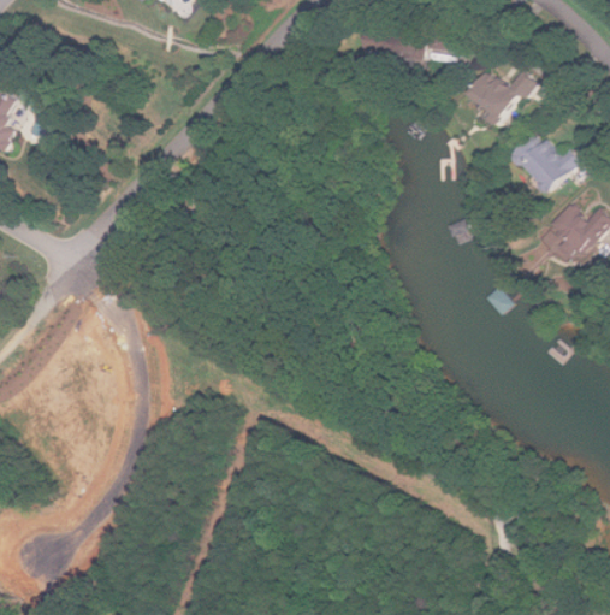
[(366,29),(430,34),(432,31),(450,33),(449,53),(426,52),(425,63),(406,61),(404,65),(390,64),(391,55),(363,54),(366,29)]
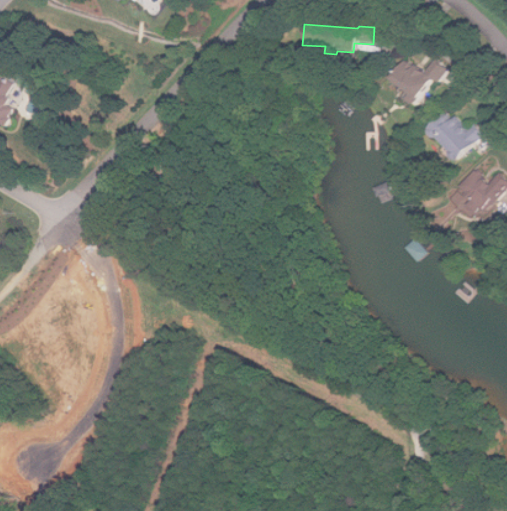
[(390,81),(404,61),(422,74),(434,60),(445,68),(419,100),(390,81)]
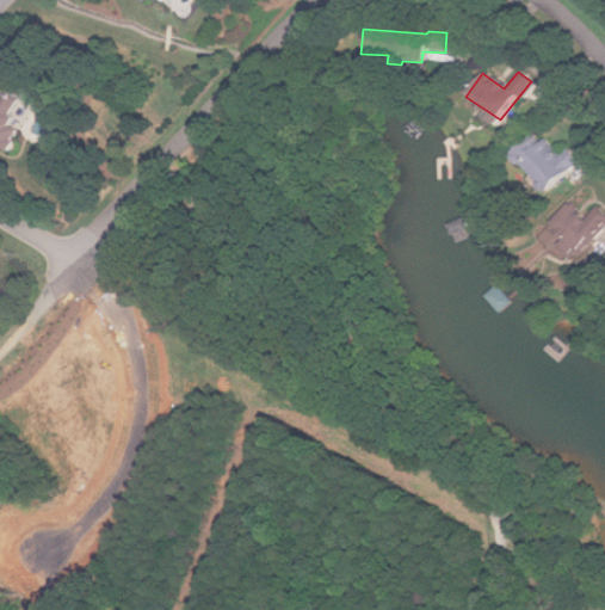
[(0,147),(5,151),(17,133),(11,129),(18,117),(12,114),(20,102),(0,86),(0,147)]
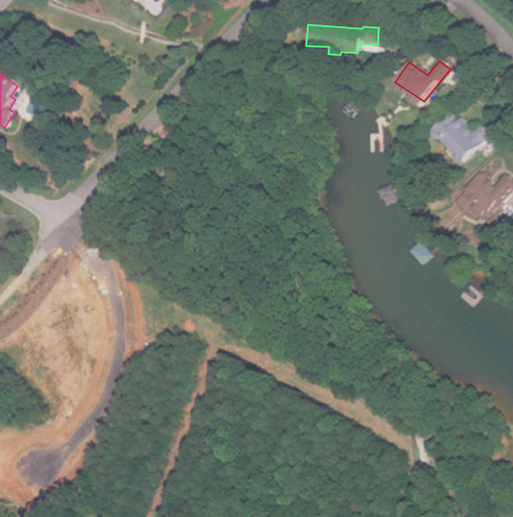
[(451,114),(457,122),(462,118),(475,133),(482,126),(492,137),(462,163),(460,164),(459,164),(456,164),(455,163),(455,162),(454,161),(454,160),(454,155),(440,141),(438,142),(437,142),(435,141),(434,141),(433,139),(432,138),(432,136),(433,130),(451,114)]
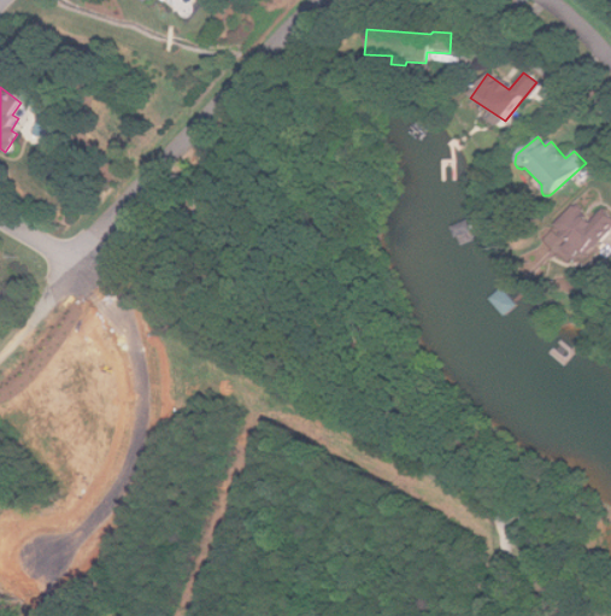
[(610,228),(586,258),(552,228),(573,205),(591,222),(600,210),(610,218),(610,228)]
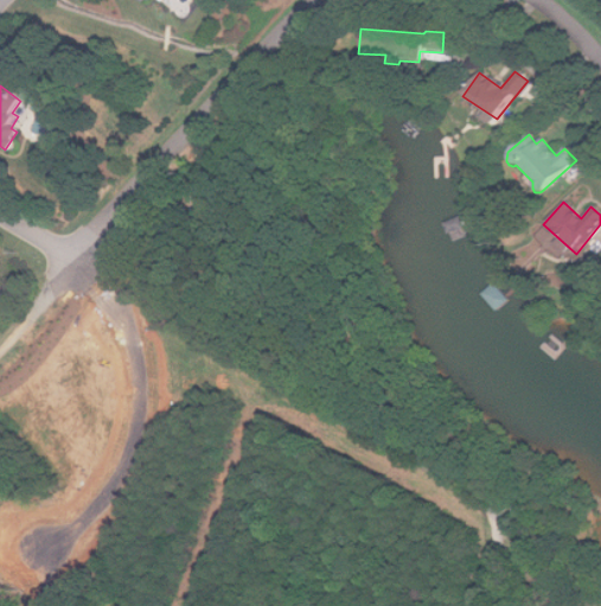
[(451,243),(446,223),(459,218),(464,237),(451,243)]
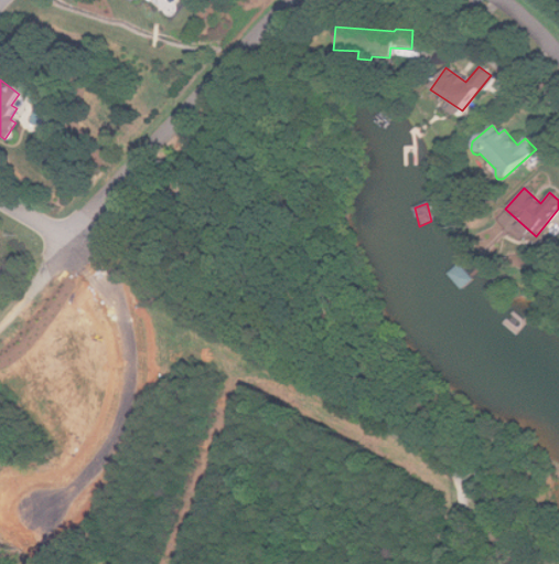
[(538,312),(530,306),(536,298),(544,305),(538,312)]
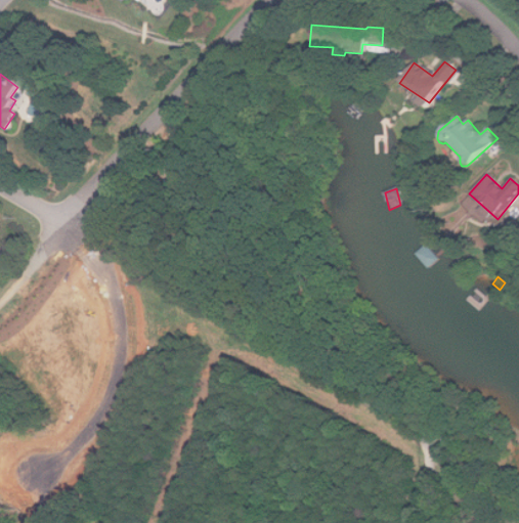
All buildings are outlined.
